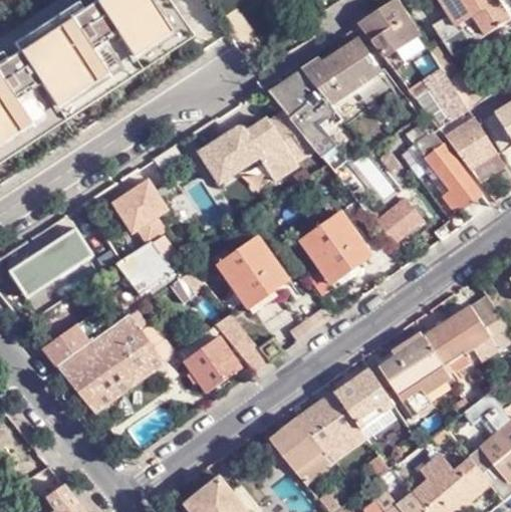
[(0,182),(172,68),(162,51),(195,29),(175,0),(49,0),(0,33),(0,182)]
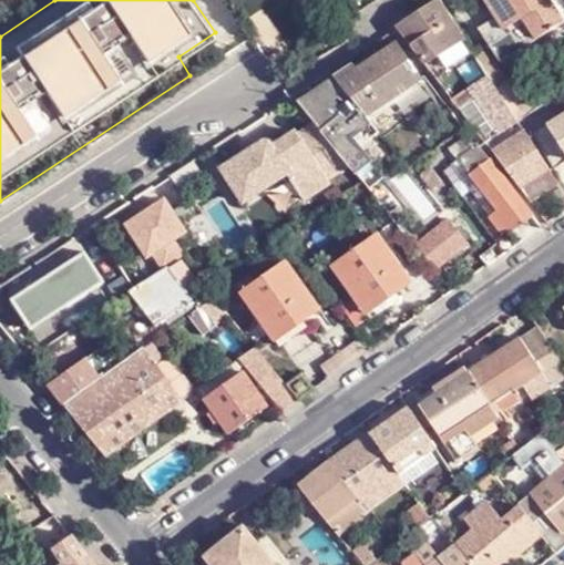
[(395,26),(421,61),(461,37),(439,0),(434,0),(423,8),(395,26)]
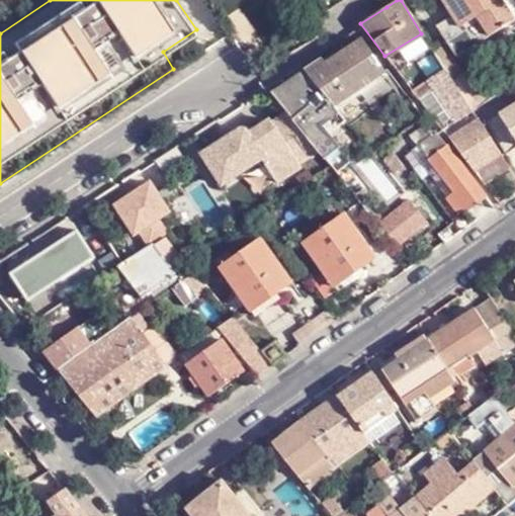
[(513,19),(500,0),(440,0),(450,15),(435,25),(454,57),(513,19)]
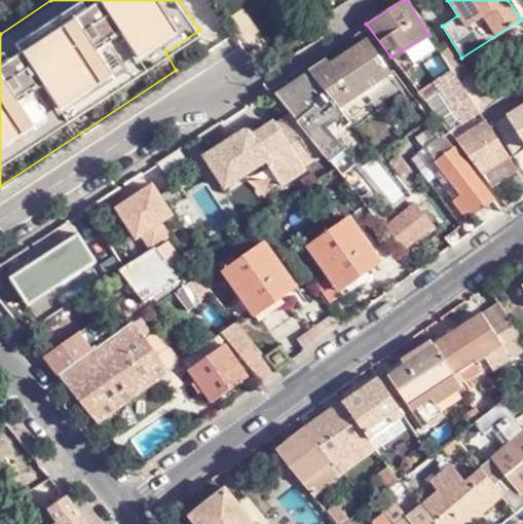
[(329,95),(338,106),(389,71),(366,39),(329,62),(326,60),(309,70),(329,95)]
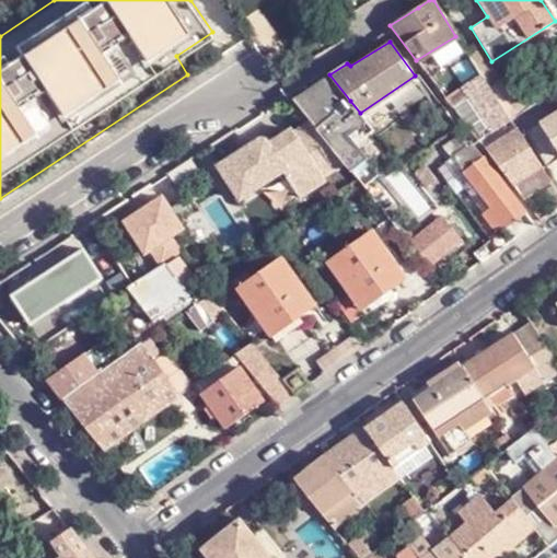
[(463,48),(479,76),(485,83),(495,77),(472,43),(463,48)]
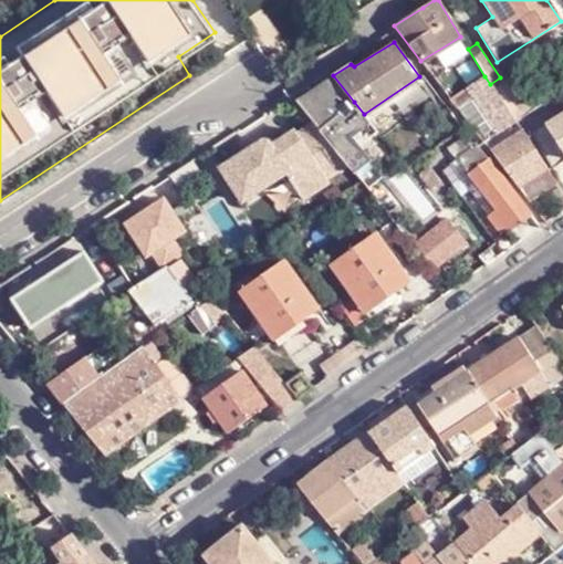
[(312,122),(316,127),(354,102),(333,75),(294,101),(312,122)]
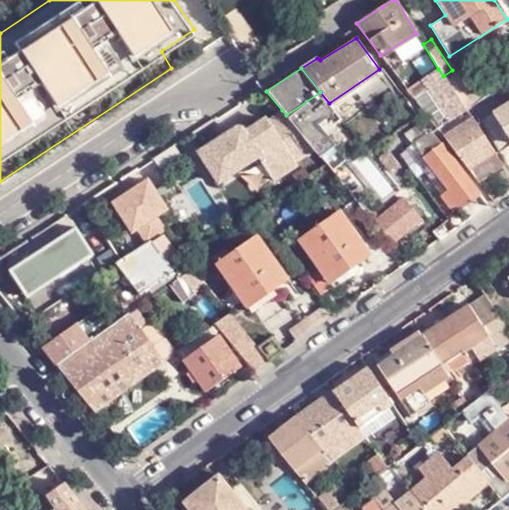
[(438,69),(405,89),(413,100),(428,91),(447,119),(464,108),(443,76),(438,69)]
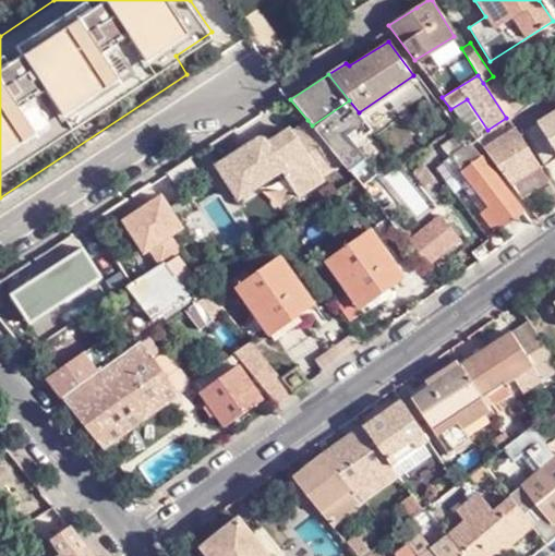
[(346,132),(364,120),(359,112),(349,100),(312,125),(340,159),(346,168),(362,157),(346,132)]
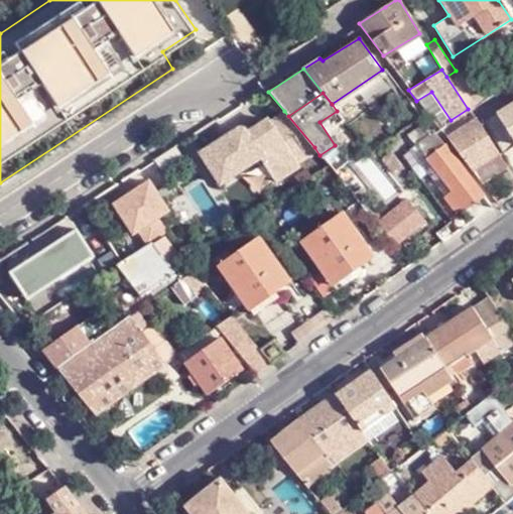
[(512,141),(512,101),(506,106),(495,112),(512,141)]
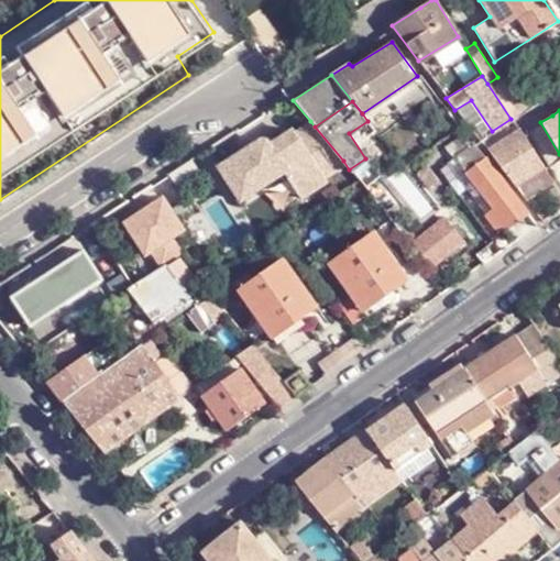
[(315,127),(310,121),(282,139),(280,135),(268,143),(265,139),(260,139),(217,169),(239,201),(260,187),(251,174),(272,158),(299,197),(325,178),(321,175),(343,161),(315,127)]
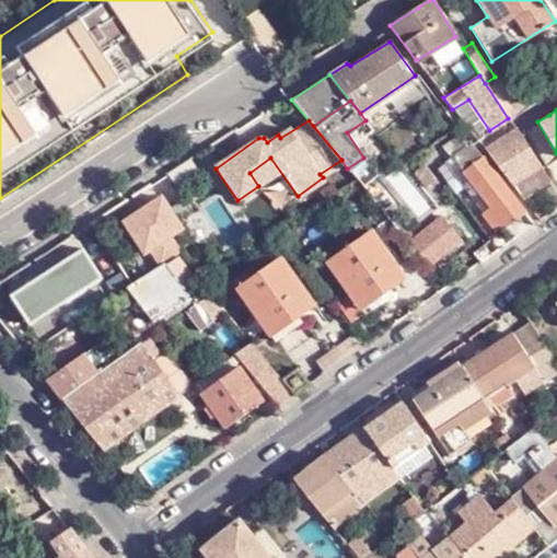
[(542,166),(556,155),(556,153),(537,121),(521,132),(542,166)]
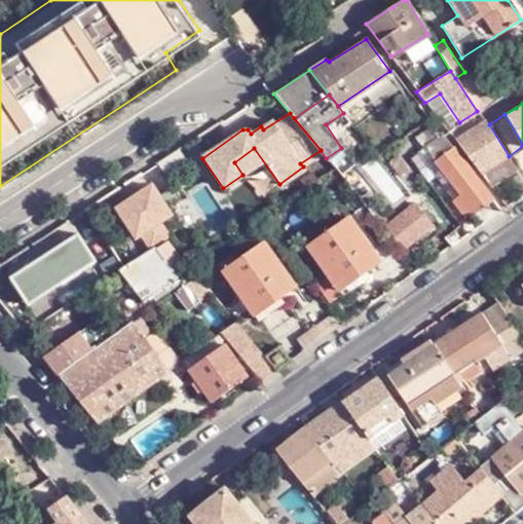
[(423,147),(441,134),(431,121),(412,134),(423,147)]
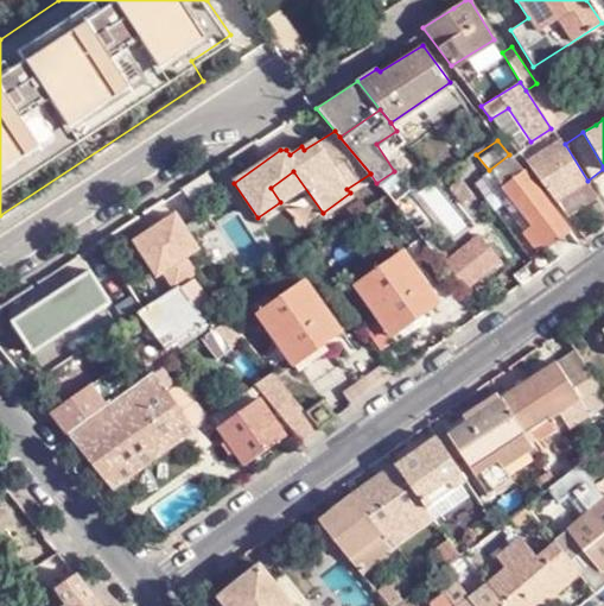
[(583,180),(558,140),(525,162),(552,200),(583,180)]
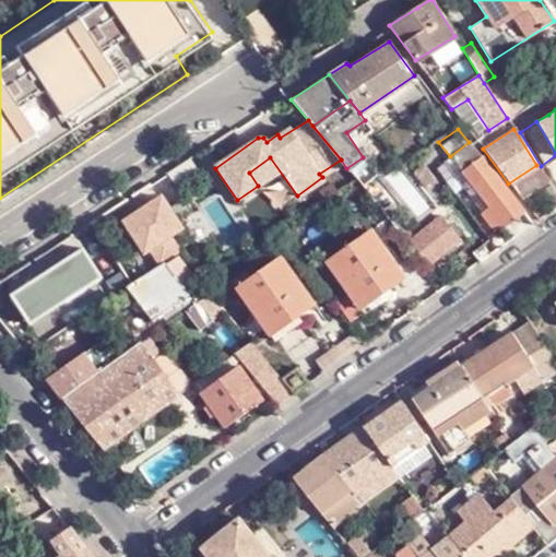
[(504,226),(522,212),(469,142),(450,156),(461,173),(478,194),(486,205),(478,212),(494,229),(501,224),(504,226)]
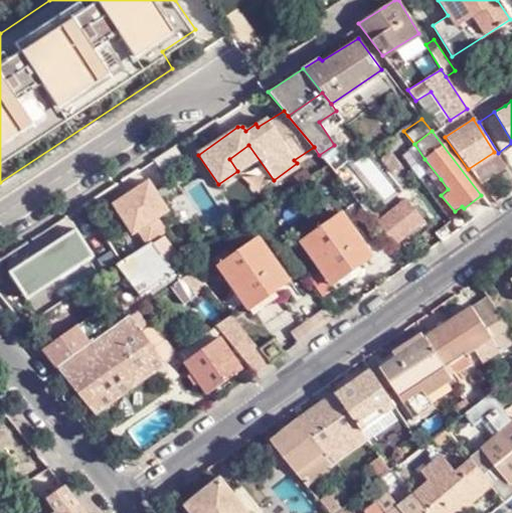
[(179,140),(172,144),(178,154),(185,149),(179,140)]
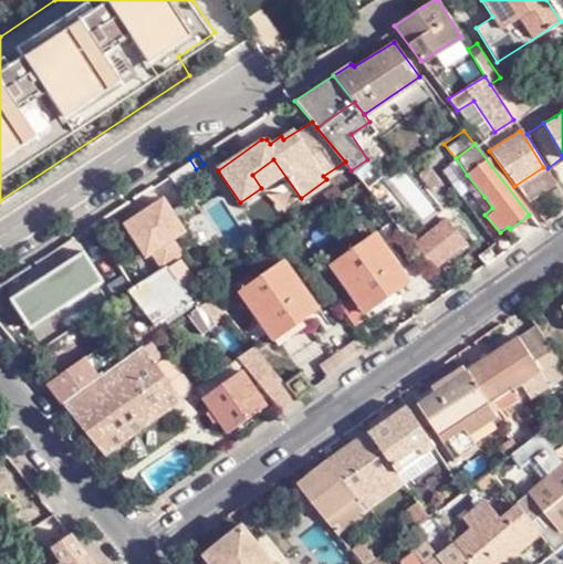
[(554,184),(543,167),(514,186),(527,200),(537,194),(554,184)]
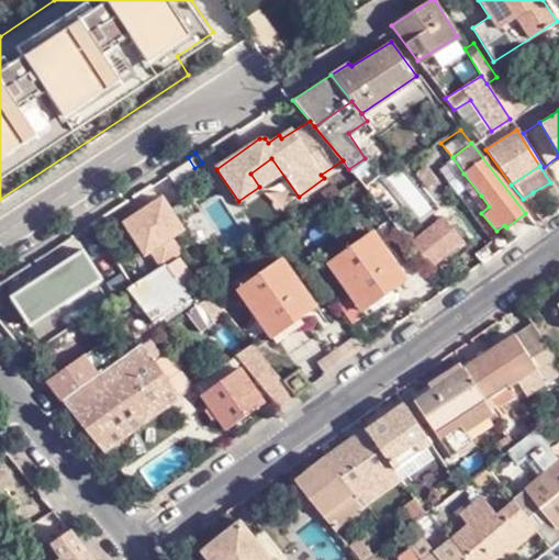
[(469,204),(481,196),(464,174),(454,182),(469,204)]
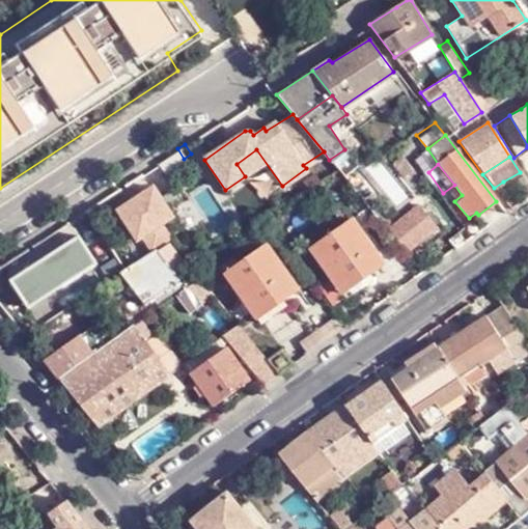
[(527,194),(527,186),(520,172),(503,182),(516,203),(527,194)]
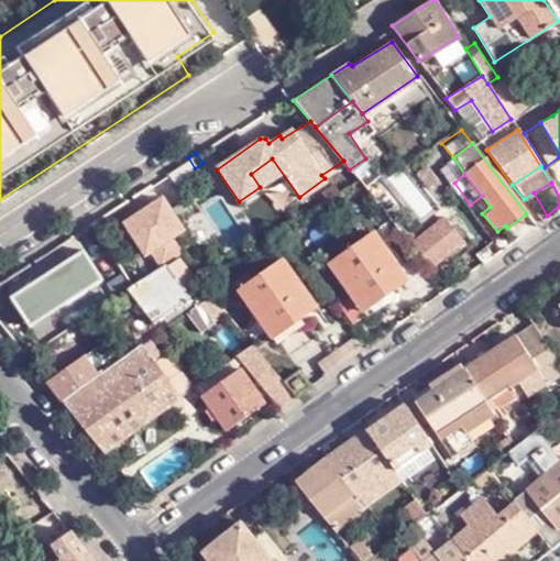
[(151,251),(161,267),(178,256),(182,254),(171,239),(183,230),(162,198),(124,222),(145,254),(151,251)]
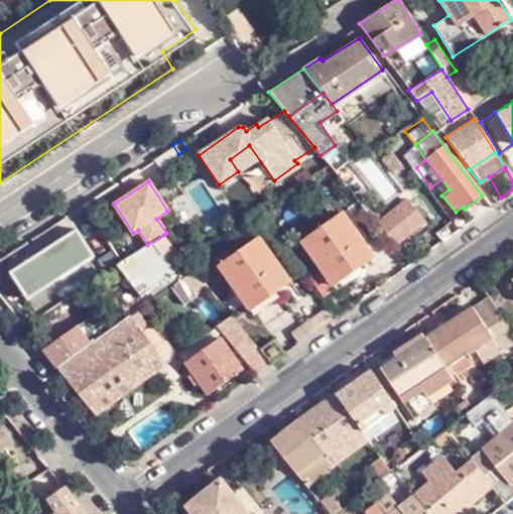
[(405,197),(375,223),(393,245),(424,220),(405,197)]
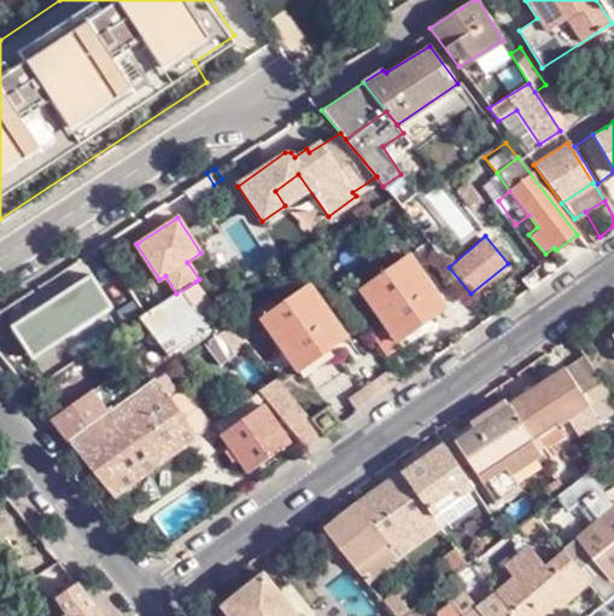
[(428,242),(449,266),(455,261),(436,237),(428,242)]
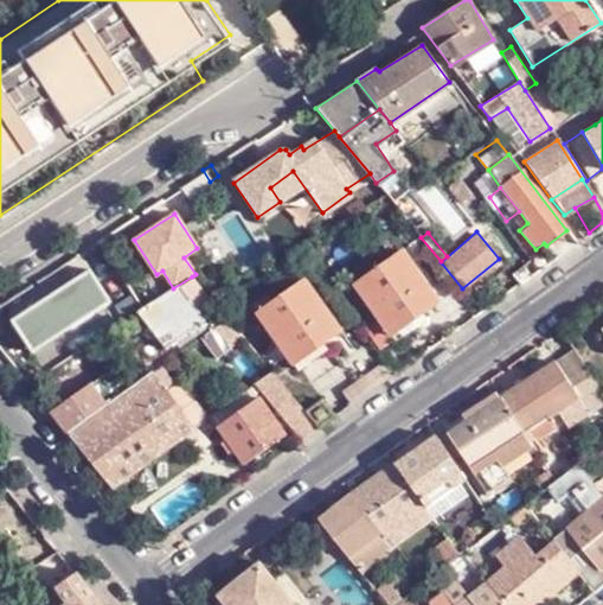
[(401,249),(353,282),(378,318),(384,324),(396,314),(408,331),(417,324),(422,325),(423,318),(421,313),(437,303),(401,249)]
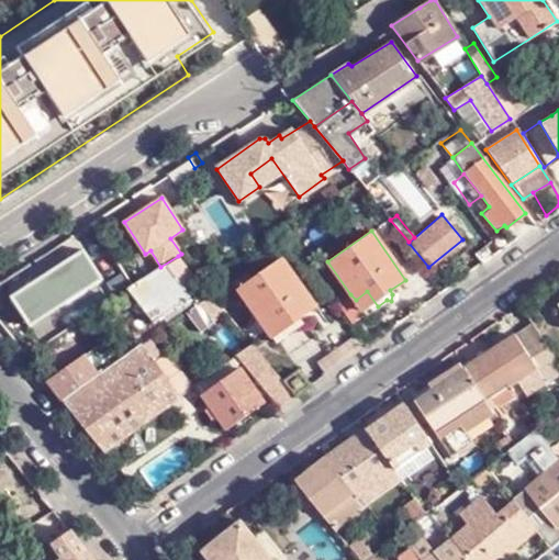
[(81,247),(9,294),(29,325),(101,277),(81,247)]
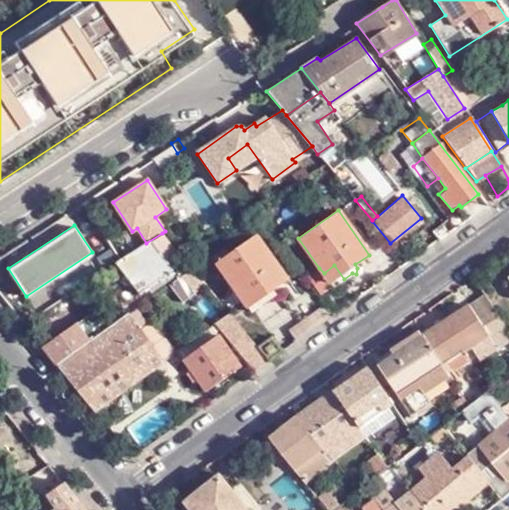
[(138,293),(171,268),(165,260),(178,251),(162,233),(146,243),(115,263),(138,293)]
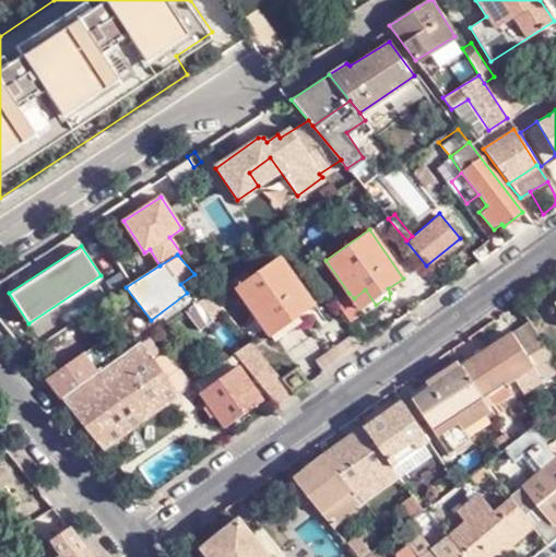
[(235,286),(263,326),(290,306),(296,313),(307,307),(312,303),(280,256),(235,286)]
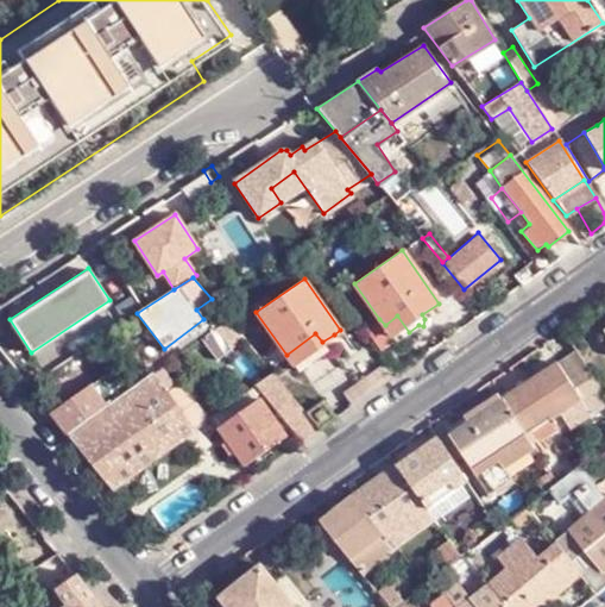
[(203,319),(219,308),(215,304),(212,299),(196,310),(203,319)]
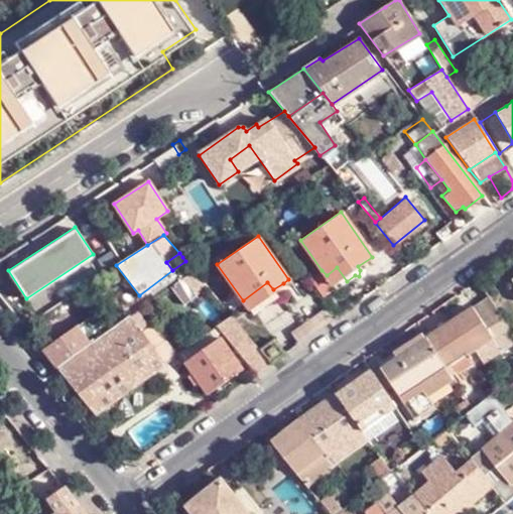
[(337,267),(327,275),(334,287),(335,289),(347,281),(337,267)]
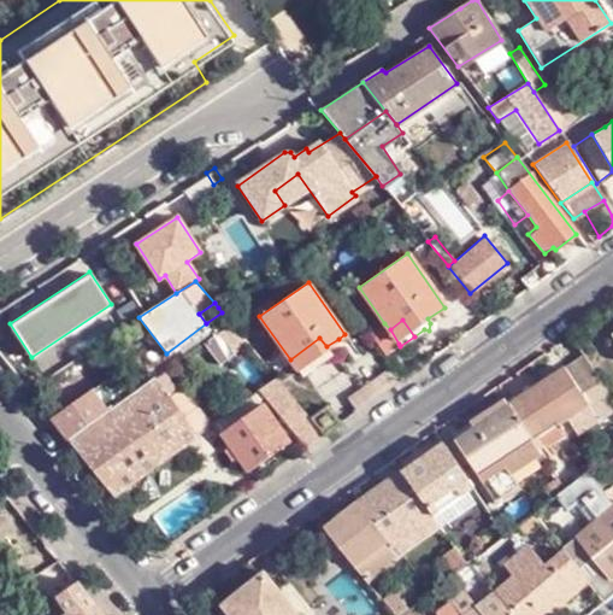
[(228,341),(240,333),(229,321),(218,329),(228,341)]
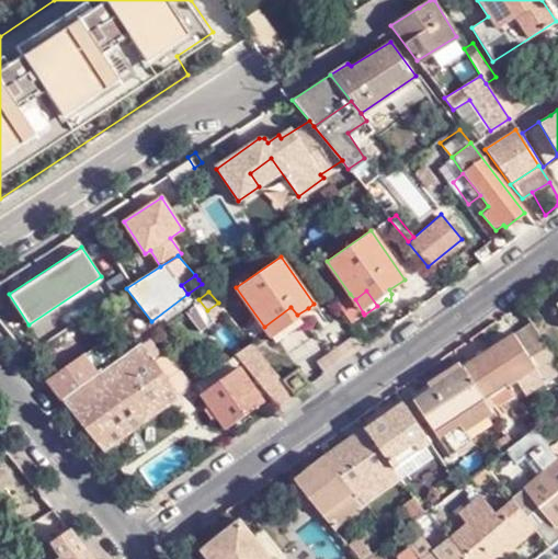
[(350,294),(336,304),(349,322),(363,312),(355,299),(350,294)]
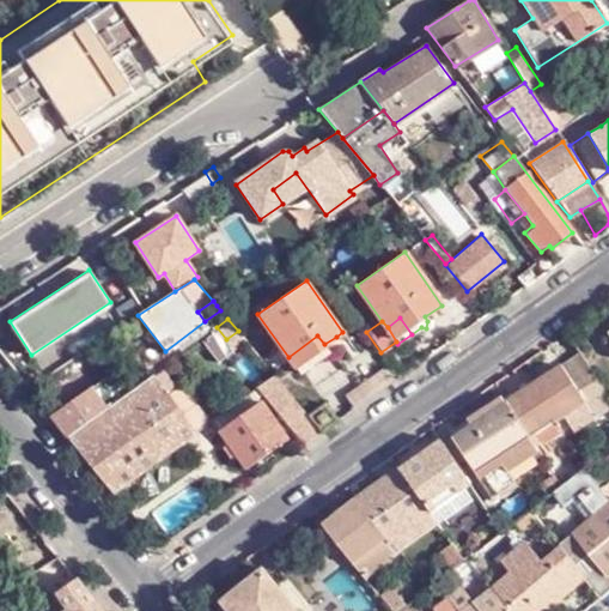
[(317,336),(288,357),(298,371),(328,350),(324,344),(317,336)]
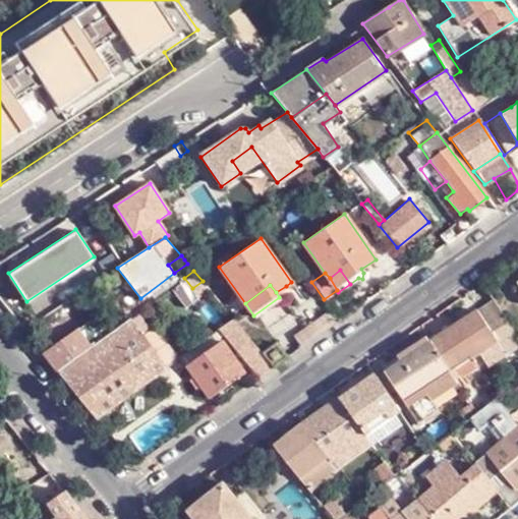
[(517,345),(517,339),(492,299),(476,309),(496,339),(505,354),(517,345)]
